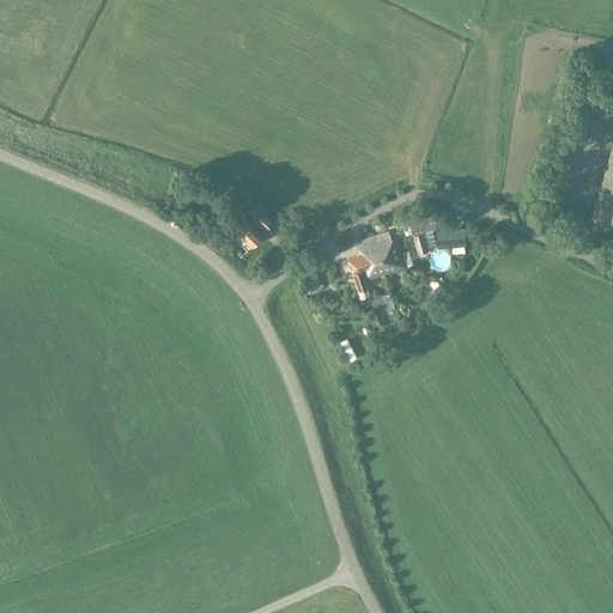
[(612,145),(592,218),(595,219),(594,222),(612,226),(612,145)]
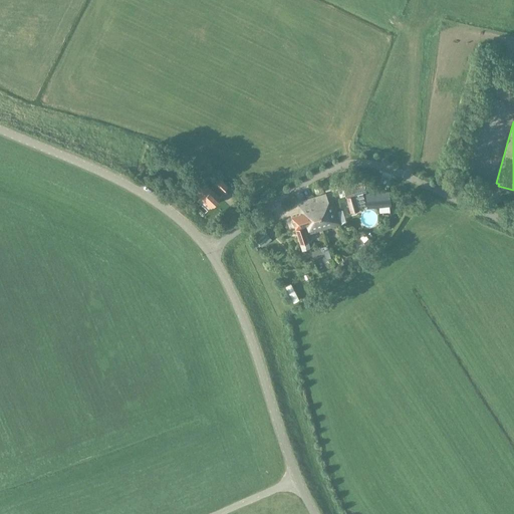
[(165,157),(172,161),(175,156),(168,152),(165,157)]
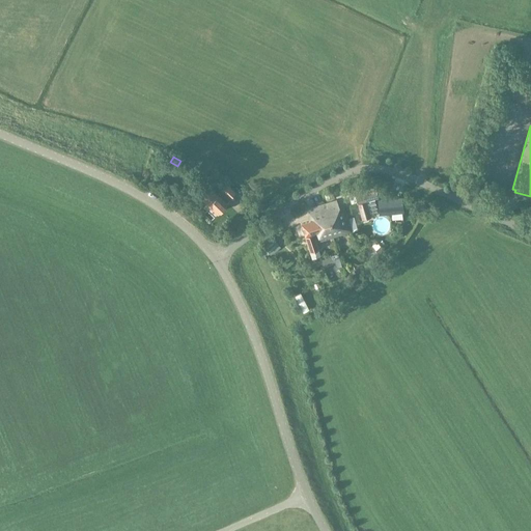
[(217,179),(212,173),(207,177),(214,184),(217,179)]
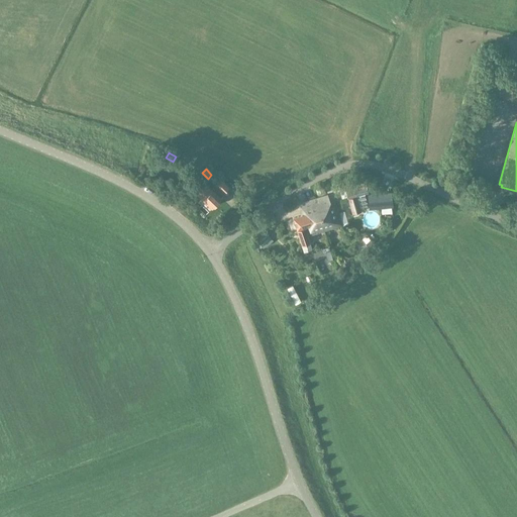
[(193,188),(202,197),(211,189),(202,180),(193,188)]
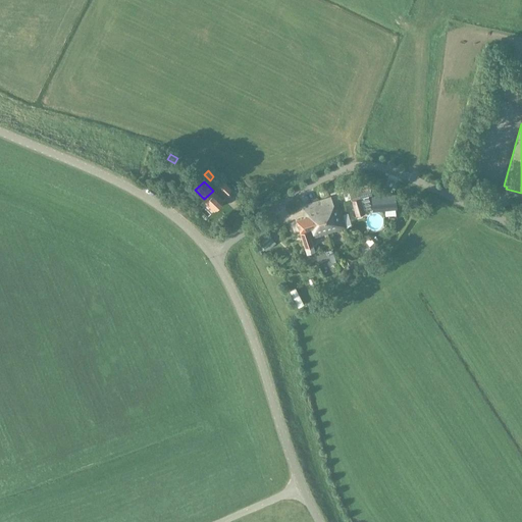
[(204,199),(213,209),(222,200),(220,198),(224,194),(226,196),(230,191),(222,181),(213,191),(204,199)]
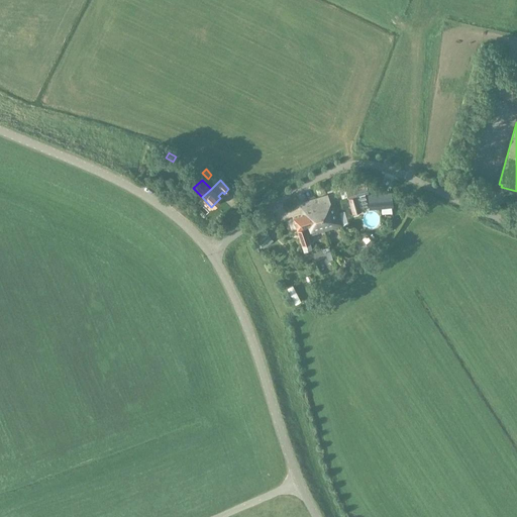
[(347,187),(344,187),(348,199),(352,212),(362,209),(360,208),(368,206),(365,195),(365,194),(369,193),(366,182),(356,184),(347,187)]
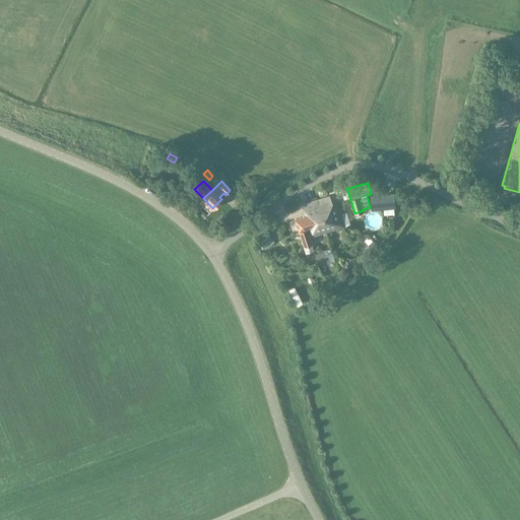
[(394,207),(392,192),(369,195),(371,209),(394,207)]
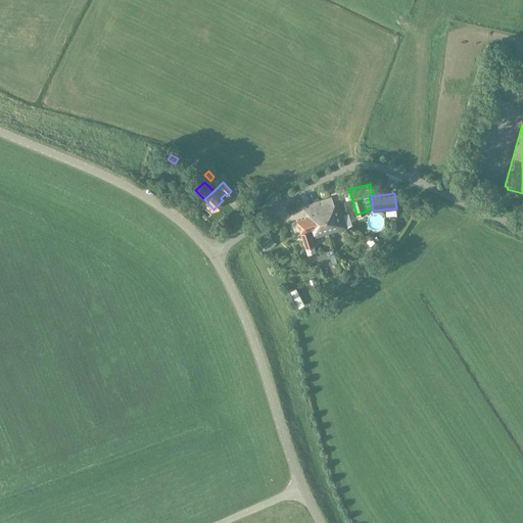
[(331,197),(317,201),(328,233),(345,227),(339,206),(334,208),(331,197)]
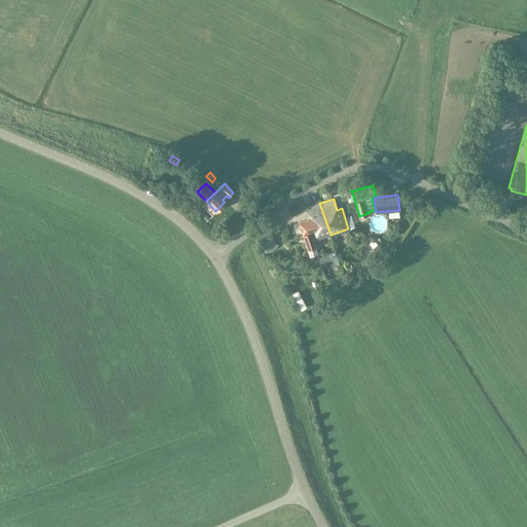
[(299,222),(308,250),(309,256),(317,253),(316,248),(314,240),(330,235),(319,203),(305,208),(309,219),(299,222)]
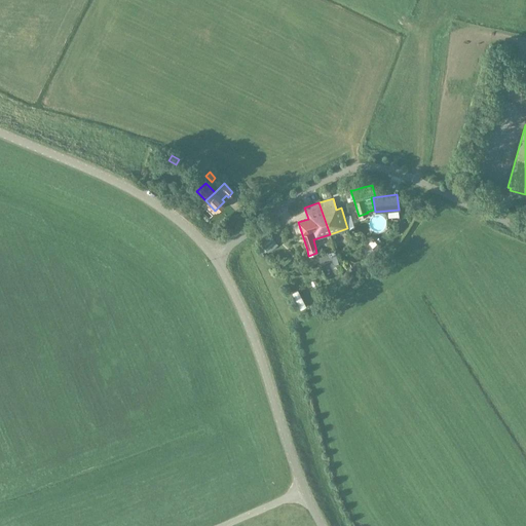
[(369,243),(360,252),(367,260),(376,251),(369,243)]
